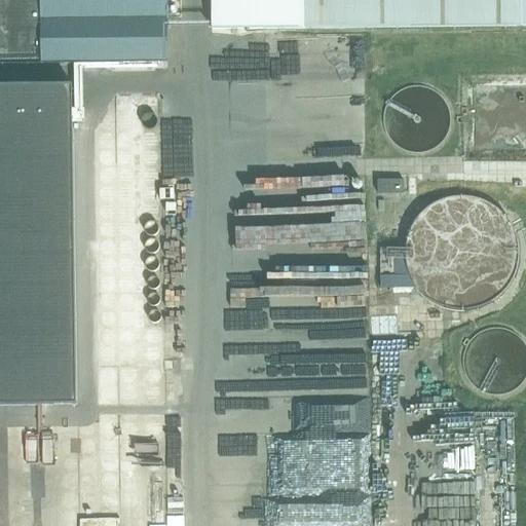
[(167,0),(0,0),(0,65),(166,63),(167,0)]
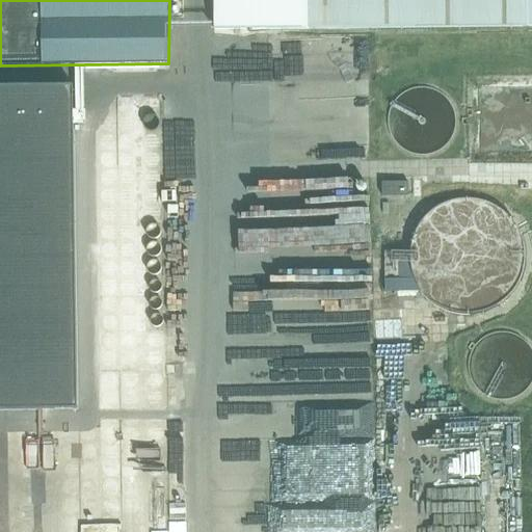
[(531,26),(531,0),(213,0),(213,30),(527,26),(531,26)]
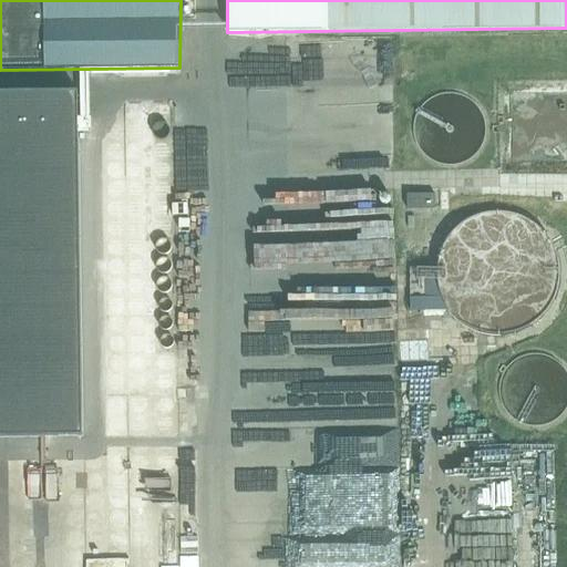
[(78,93),(0,93),(0,437),(82,436),(78,93)]
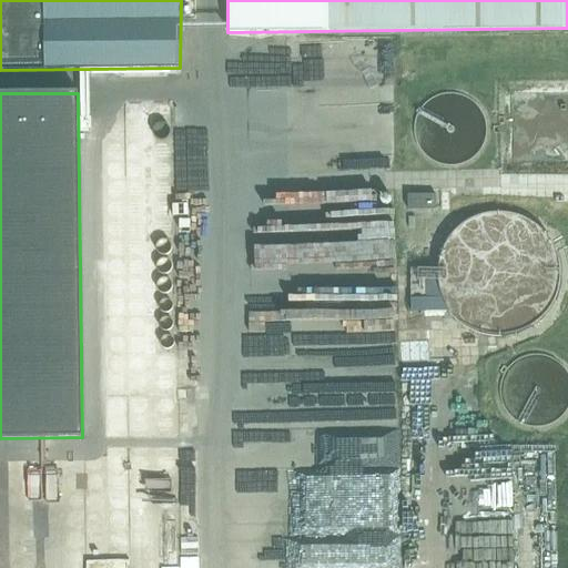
[(485,139),(486,130),(485,123),(483,115),(480,111),(476,105),(472,101),(465,98),(457,95),(452,94),(444,95),(438,97),(432,100),(427,103),(422,110),(418,115),(416,123),(415,130),(416,139),(418,144),(422,151),(426,155),(432,160),(438,163),(445,164),(449,165),(456,164),(463,163),(469,160),(475,155),(479,151),(483,144),(485,139)]
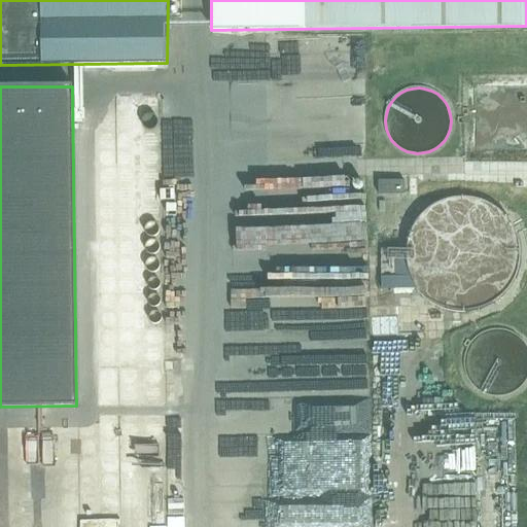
[(327,106),(330,119),(347,117),(345,104),(327,106)]
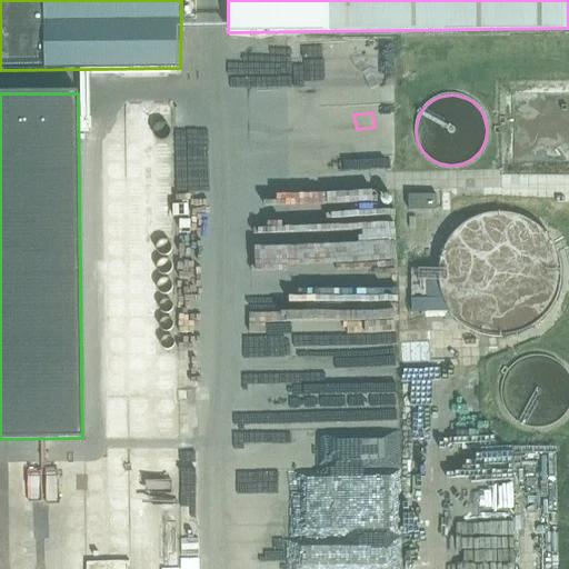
[(166,187),(149,187),(149,209),(167,209),(166,187)]
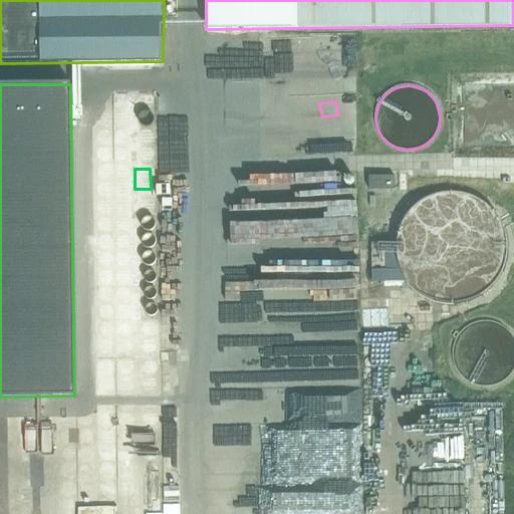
[(506,260),(507,249),(506,239),(503,230),(499,221),(493,214),(484,206),(476,201),(466,198),(455,196),(444,197),(436,199),(427,203),(418,210),(410,218),(405,227),(401,237),(400,249),(401,259),(404,269),(408,278),(414,285),(421,292),(432,298),(441,301),(453,303),(462,302),(473,299),(481,295),(491,287),(497,280),(503,270),(506,260)]
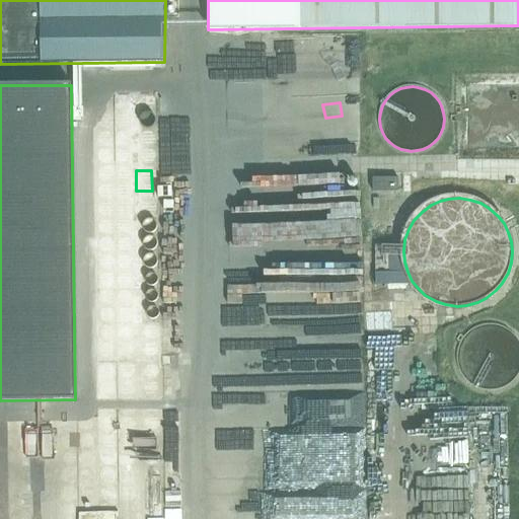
[(222,229),(222,237),(245,238),(245,230),(222,229)]
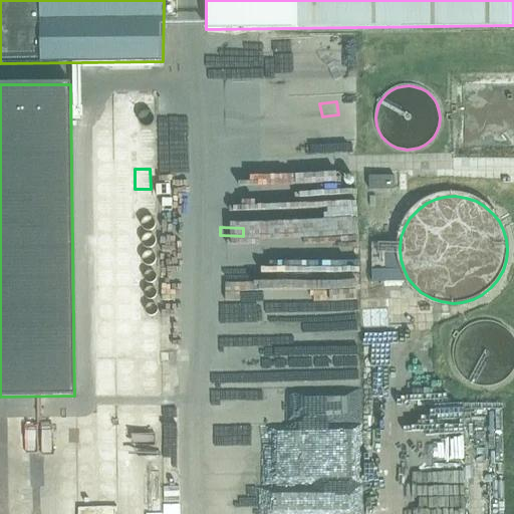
[(513,337),(513,336),(509,331),(504,326),(498,323),(488,321),(481,321),(475,322),(469,325),(464,329),(459,334),(456,340),(454,346),(453,352),(454,358),(456,364),(459,371),(462,375),(467,379),(473,382),(478,384),(484,386),(490,386),(497,383),(503,380),(508,375),(512,371),(513,367),(513,337)]
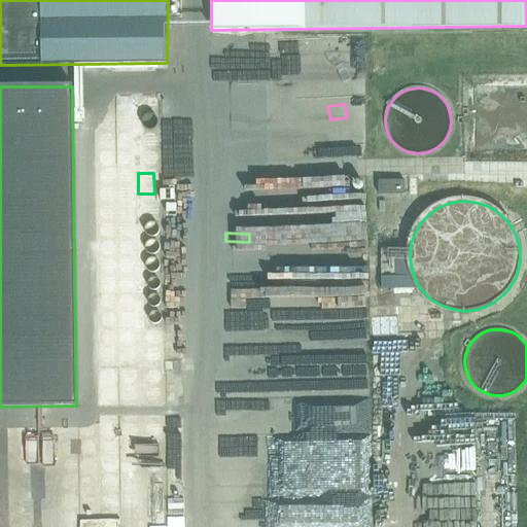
[(382,342),(383,375),(412,374),(411,341),(382,342)]
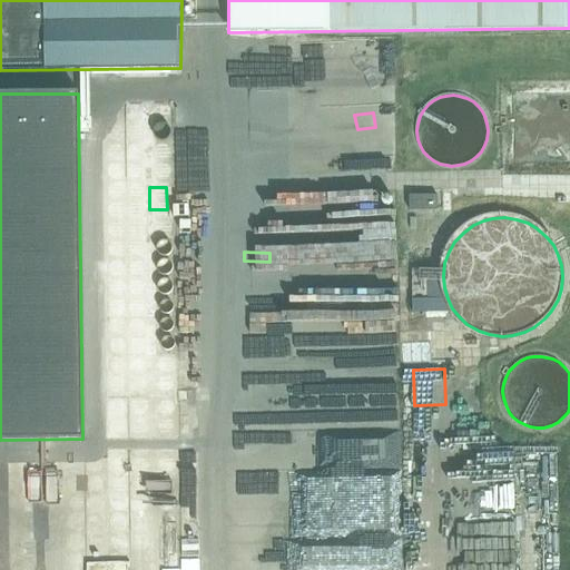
[(465,521),(501,523),(502,495),(444,492),(442,517),(465,518),(465,521)]
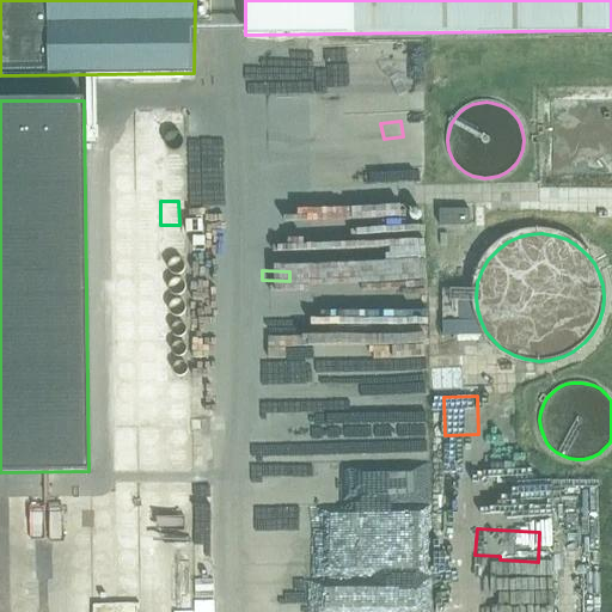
[(298,600),(298,573),(267,573),(267,600),(298,600)]
